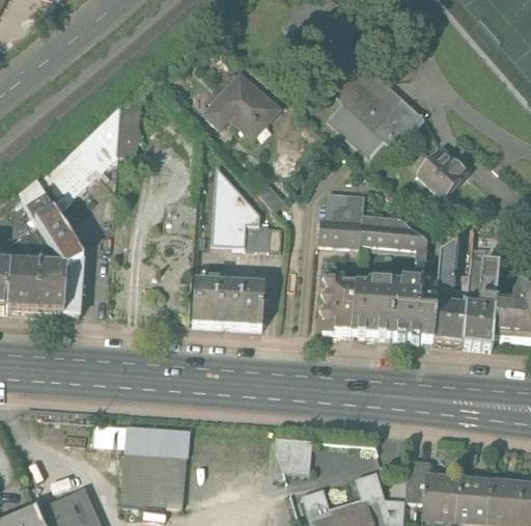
[(0,0),(0,18),(10,0),(0,0)]
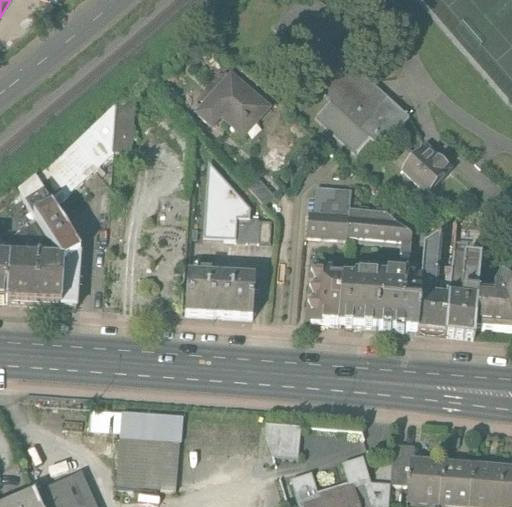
[(382,149),(412,118),(383,93),(329,43),(313,62),(301,76),(382,149)]
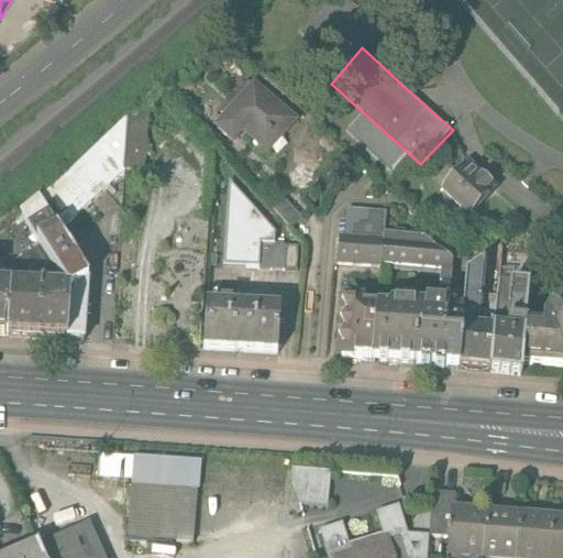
[(224,108),(213,119),(231,135),(242,123),(268,148),(297,118),(254,77),(224,108)]
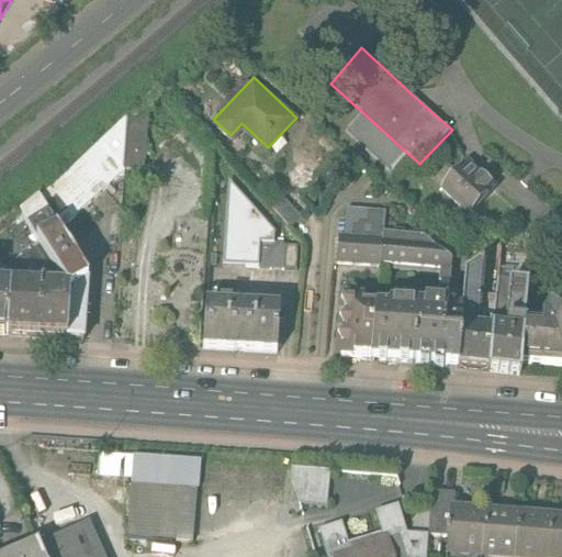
[(127,112),(123,164),(142,165),(143,149),(148,149),(149,140),(143,140),(146,96),(127,112)]
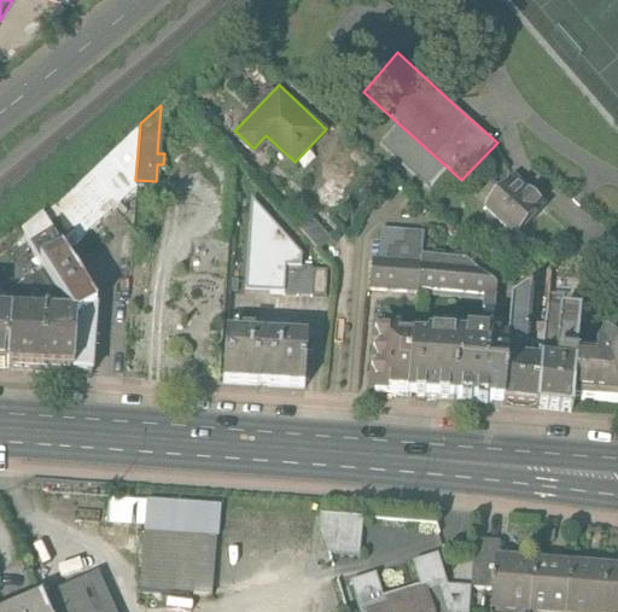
[(63,249),(135,181),(135,180),(140,123),(140,122),(92,169),(71,190),(41,214),(24,227),(46,263),(3,290),(5,295),(6,295),(15,309),(50,289),(59,306),(68,299),(77,315),(97,302),(63,249)]
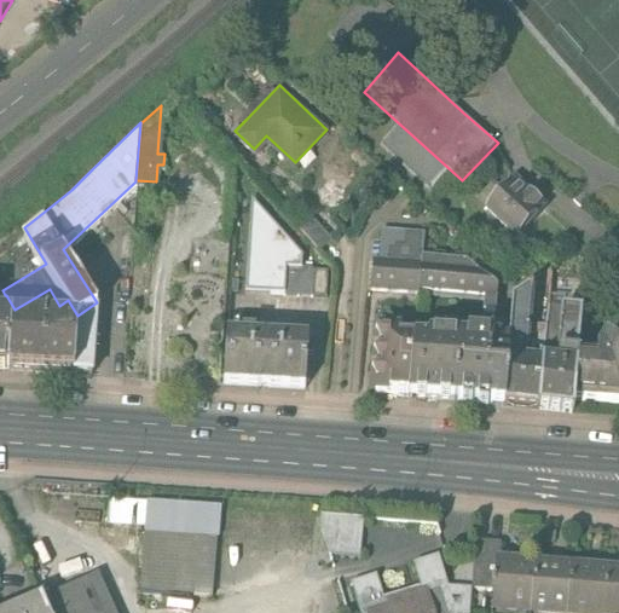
[(484,204),(481,206),(514,237),(545,203),(513,173),(501,186),(484,204)]
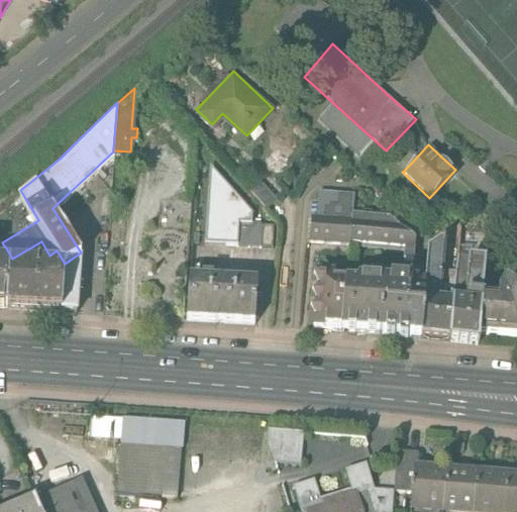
[(410,148),(397,164),(404,171),(418,156),(410,148)]
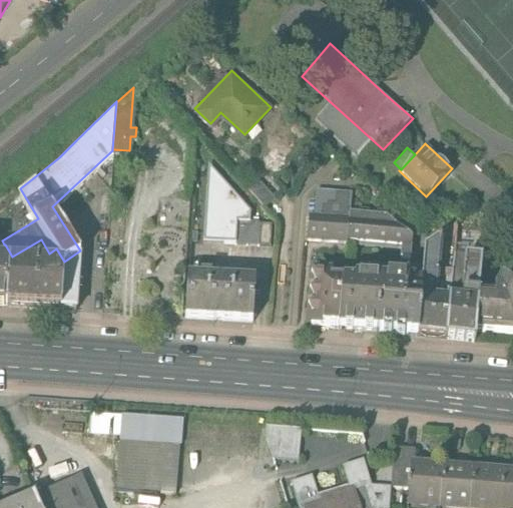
[(207,159),(203,237),(259,242),(261,220),(260,218),(249,217),(251,208),(207,159)]
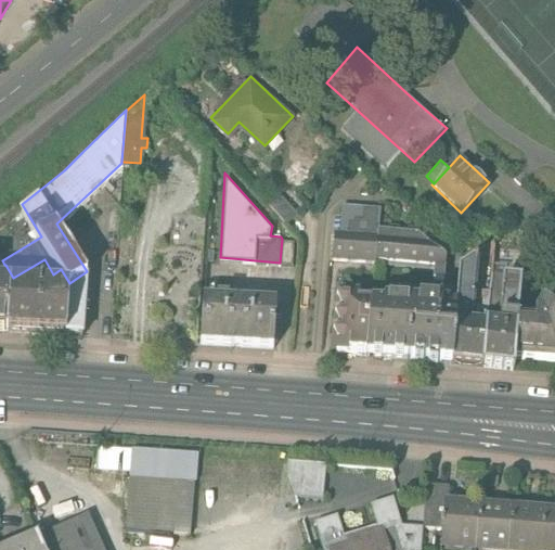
[(279,190),(267,201),(287,225),(300,214),(279,190)]
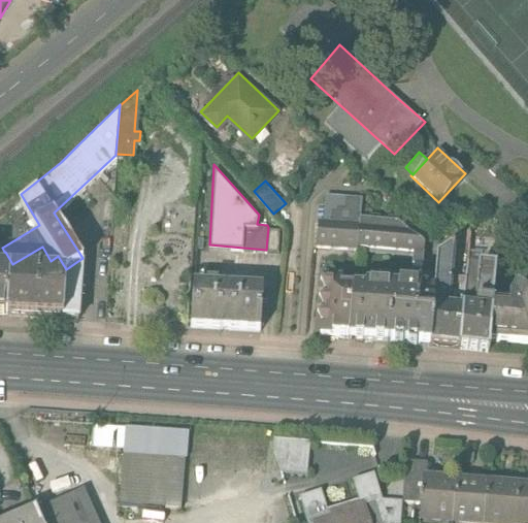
[(360,196),(322,193),(319,244),(356,248),(359,213),(360,196)]
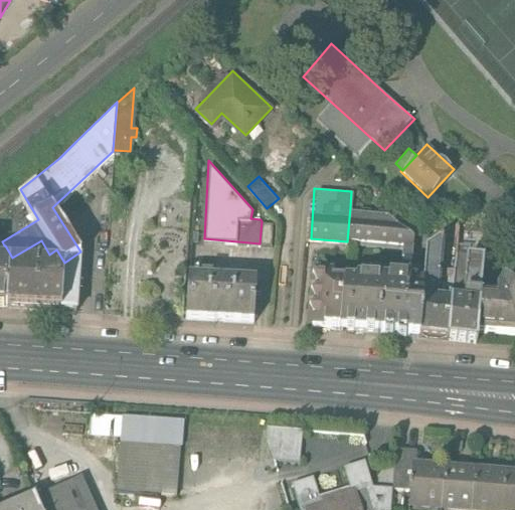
[(387,211),(350,207),(347,241),(411,245),(412,236),(387,211)]
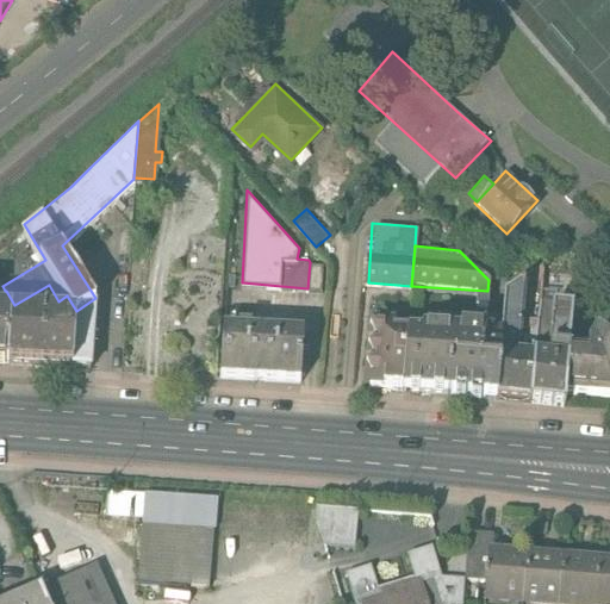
[(310,262),(307,288),(321,290),(323,263),(310,262)]
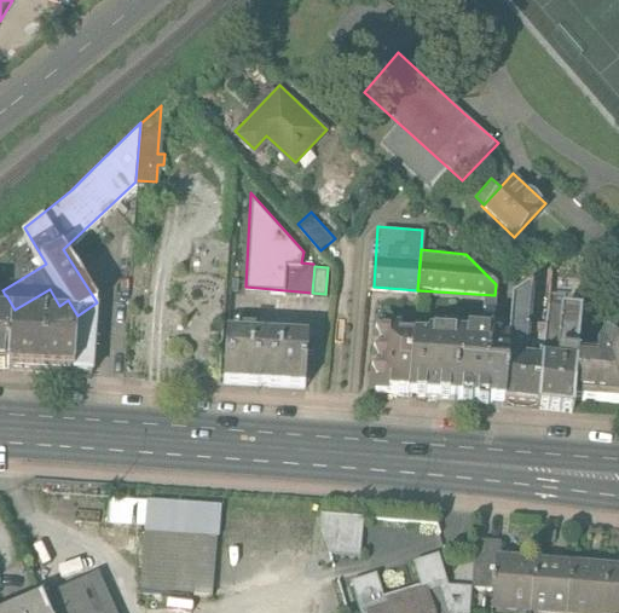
[(505,300),(504,336),(502,359),(525,360),(528,284),(505,300)]
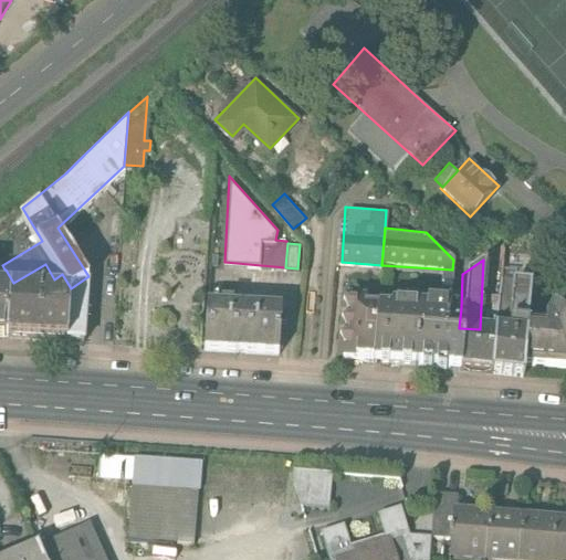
[(71,288),(66,335),(84,336),(88,276),(71,288)]
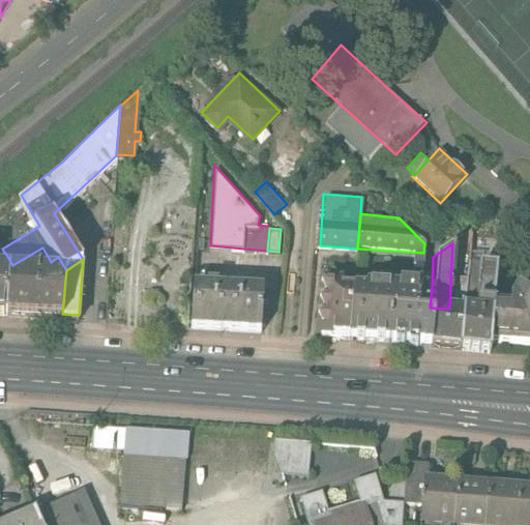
[(0,309),(8,310),(12,265),(0,264),(0,309)]
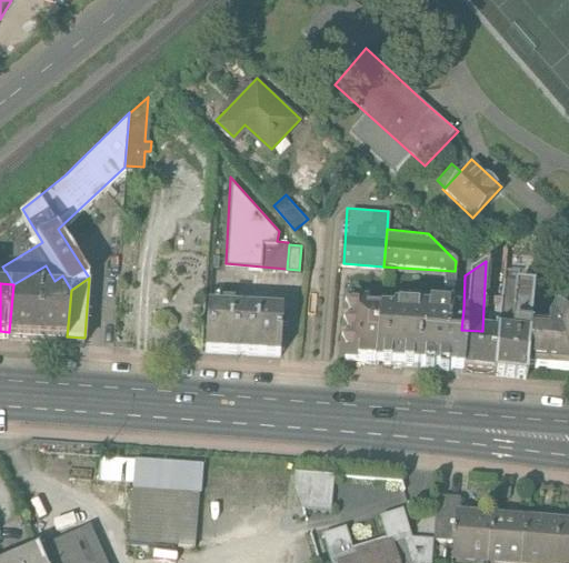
[(71,290),(13,284),(9,332),(67,337),(71,290)]
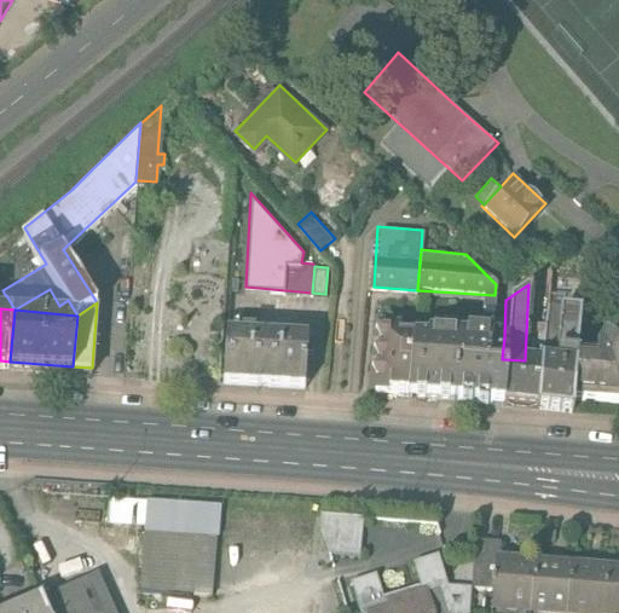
[(365,391),(408,393),(414,329),(370,325),(365,391)]
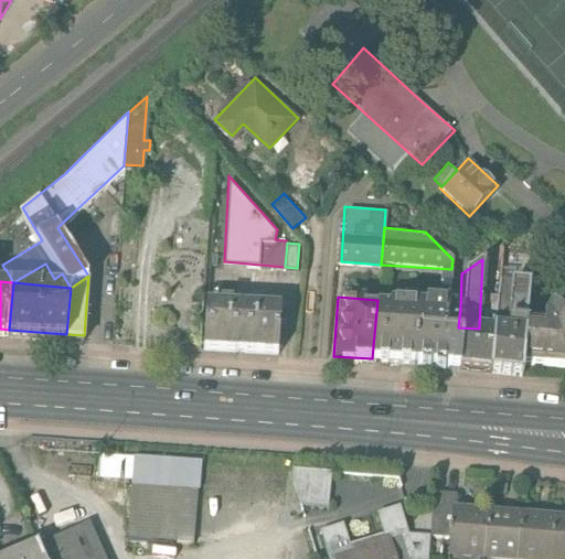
[(283,303),(208,299),(204,346),(278,350),(283,303)]
